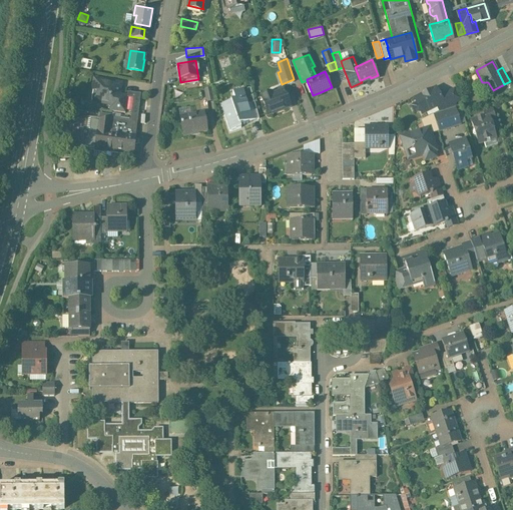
[(127,95),(118,94),(120,82),(94,78),(93,89),(98,90),(96,100),(112,103),(111,109),(125,111),(127,95)]
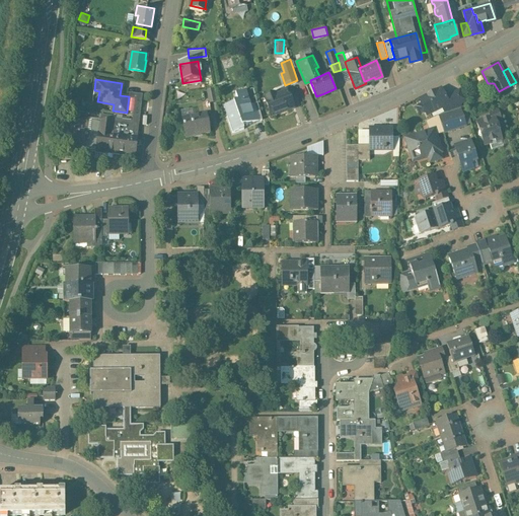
[(214,87),(207,89),(209,101),(216,99),(214,87)]
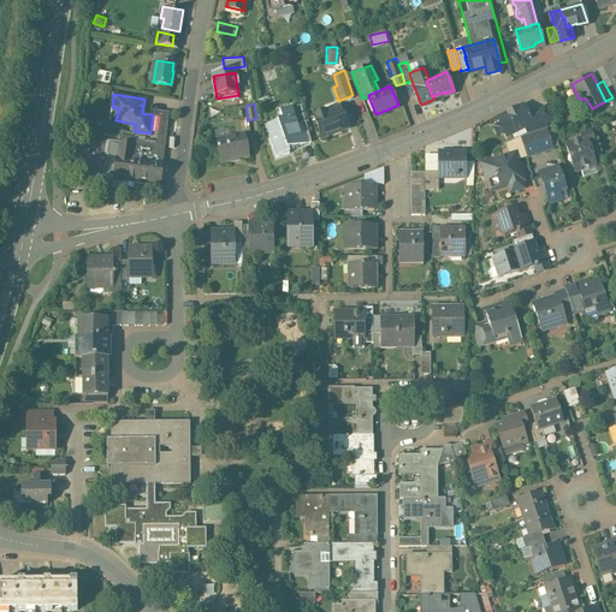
[(339,104),(314,114),(321,136),(348,125),(339,104)]
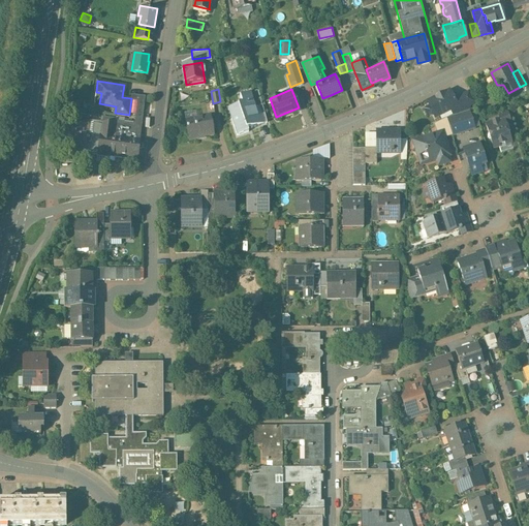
[(448,89),(427,100),(429,104),(424,106),(428,114),(433,112),(435,115),(456,104),(457,104),(454,98),(448,89)]
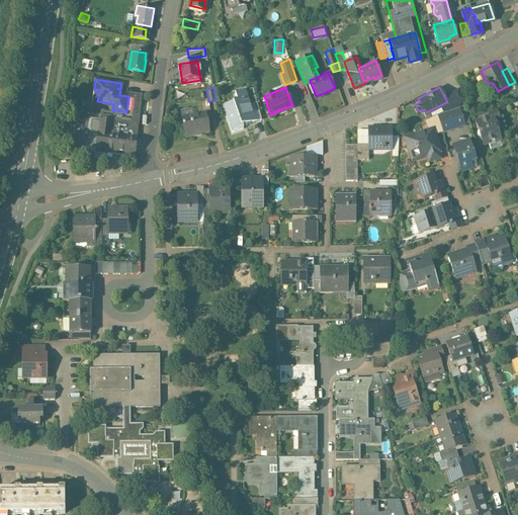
[(464,97),(459,87),(452,91),(453,92),(457,100),(464,97)]
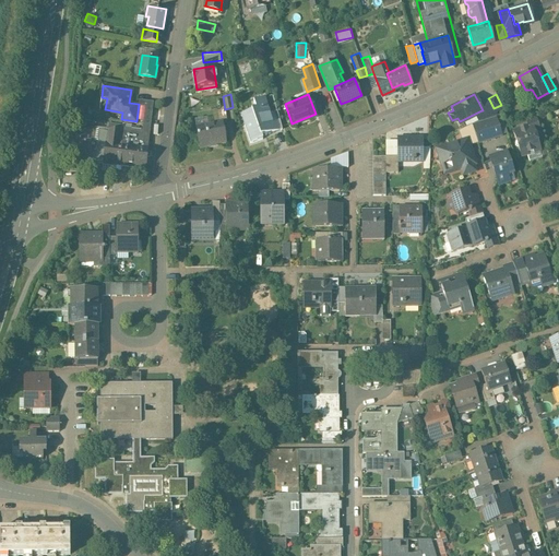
[(256,107),(251,108),(251,109),(240,114),(250,141),(262,138),(261,134),(274,130),(271,121),(268,122),(264,114),(270,111),(264,96),(253,101),(256,107)]
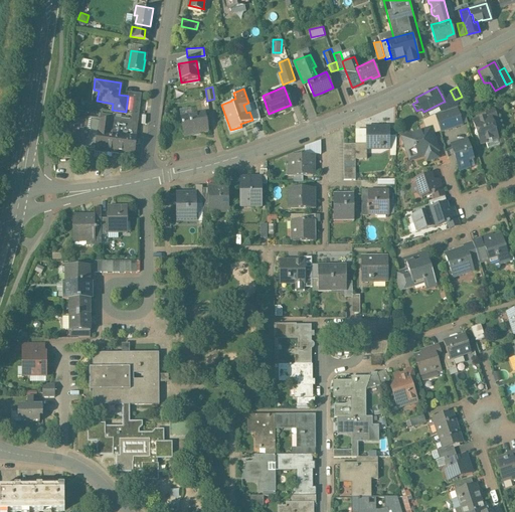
[(141,93),(128,91),(128,96),(134,97),(131,119),(129,131),(128,134),(136,135),(141,93)]
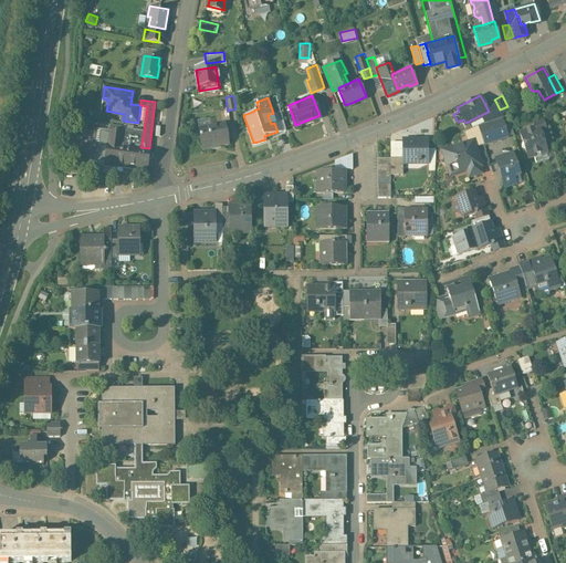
[(500,110),(495,101),(485,105),(489,112),(488,112),(491,117),(501,112),(500,110)]
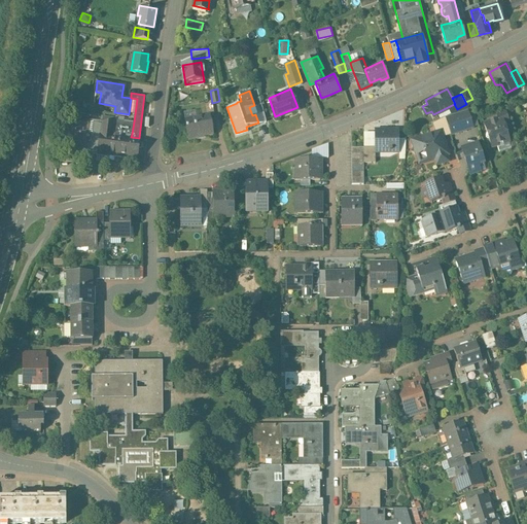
[(254,105),(249,107),(252,115),(255,114),(258,123),(266,120),(261,103),(254,105)]
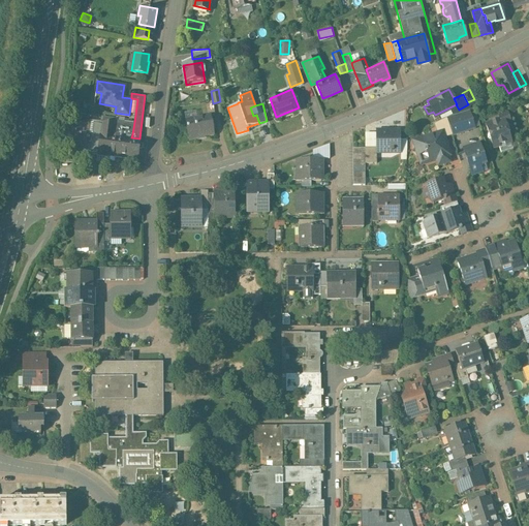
[(468,110),(446,117),(452,134),(474,127),(468,110)]
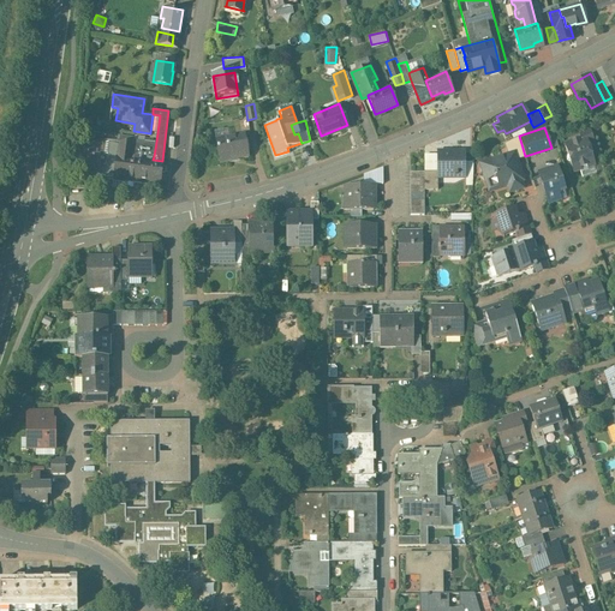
[(590,127),(579,131),(581,138),(585,136),(587,144),(595,142),(590,127)]
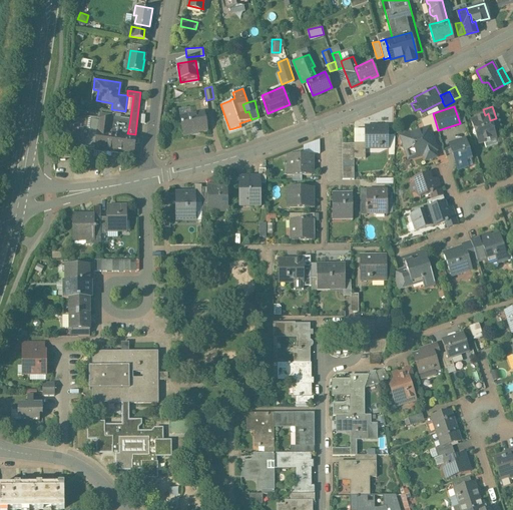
[(203,111),(179,116),(183,135),(192,133),(191,132),(207,129),(203,111)]
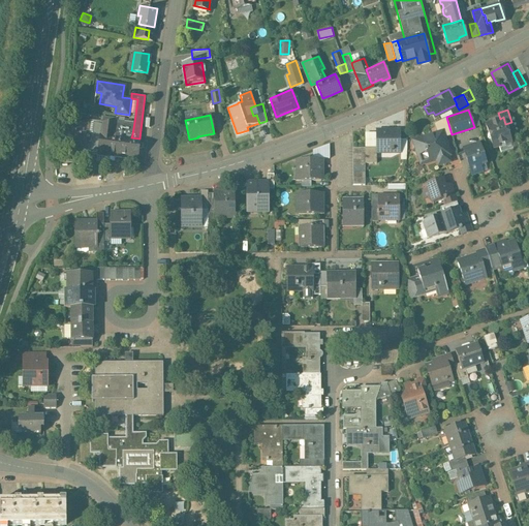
[(446,117),(433,123),(436,133),(441,132),(443,136),(452,134),(446,117)]
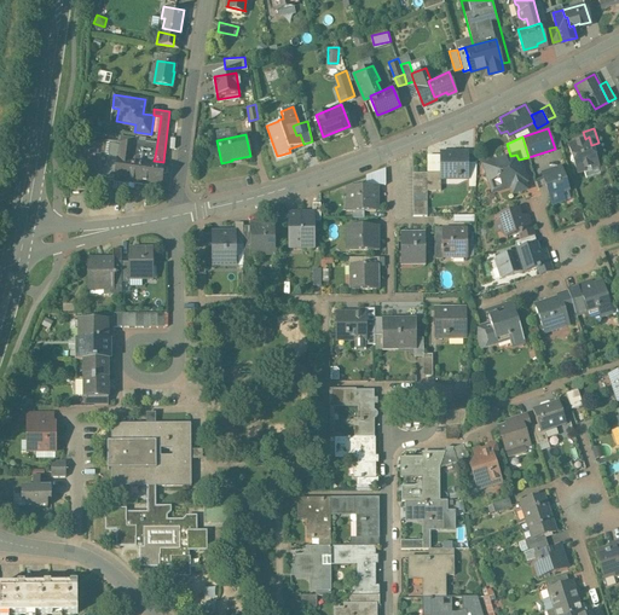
[(585,139),(568,144),(572,156),(571,158),(573,160),(577,172),(597,164),(591,145),(589,137),(585,139)]
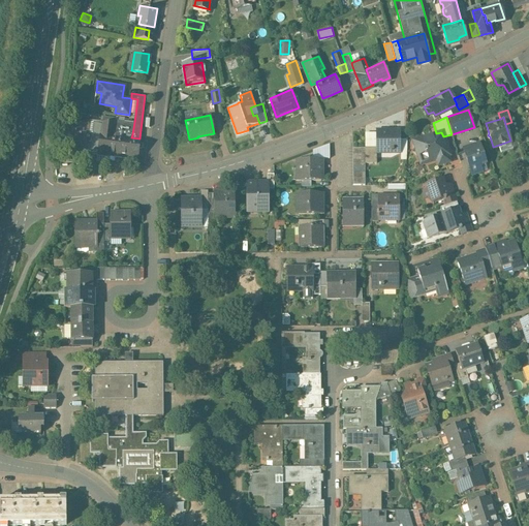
[(102,121),(93,120),(91,121),(90,131),(91,133),(91,138),(89,141),(87,151),(89,153),(97,154),(100,133),(102,121)]
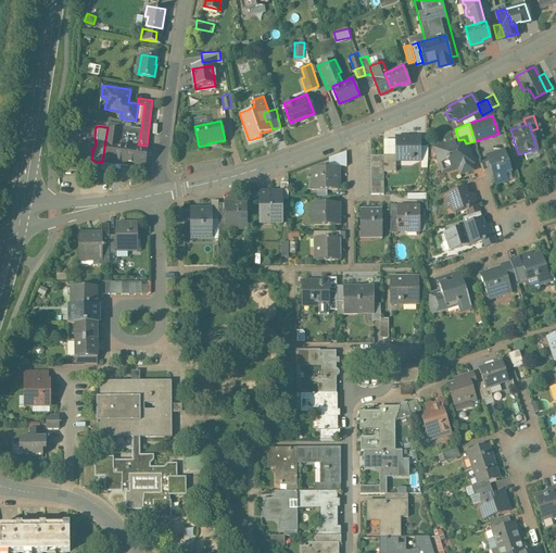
[(125,126),(122,126),(121,129),(135,130),(134,140),(139,141),(141,128),(125,126)]
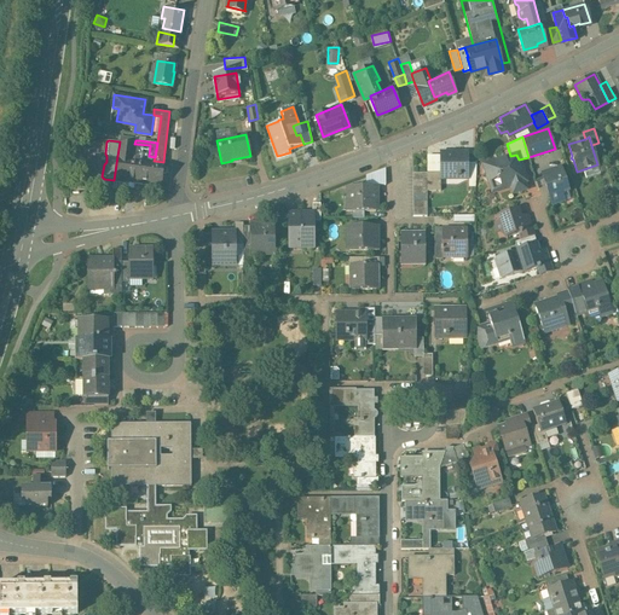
[(134,144),(120,141),(117,156),(114,180),(134,183),(134,181),(161,185),(163,162),(154,161),(155,157),(149,156),(150,145),(134,144)]
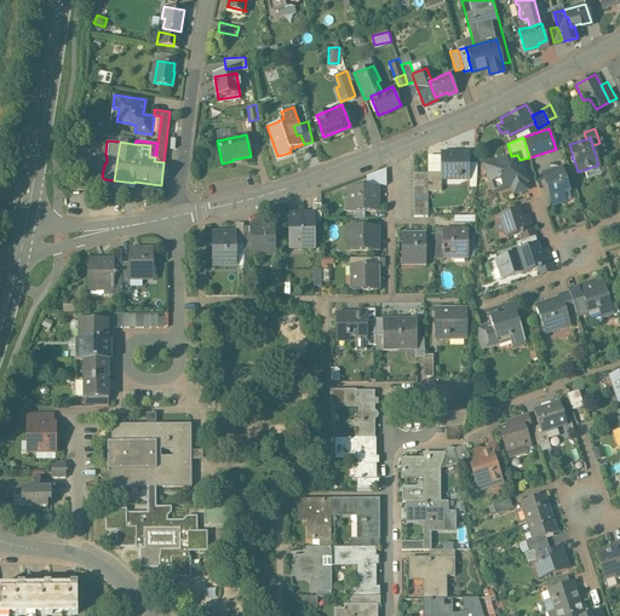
[(468,153),(449,153),(449,151),(441,151),(441,171),(441,174),(458,174),(458,176),(460,176),(460,174),(468,174),(468,177),(469,177),(469,161),(469,151),(468,151),(468,153)]
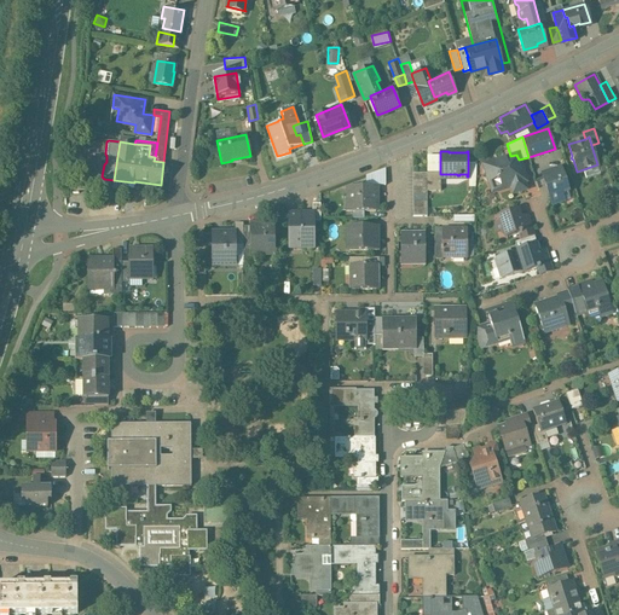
[(510,156),(485,164),(490,180),(497,178),(497,179),(499,178),(502,186),(512,184),(513,189),(515,190),(522,187),(524,185),(522,180),(525,179),(519,160),(516,155),(510,156)]
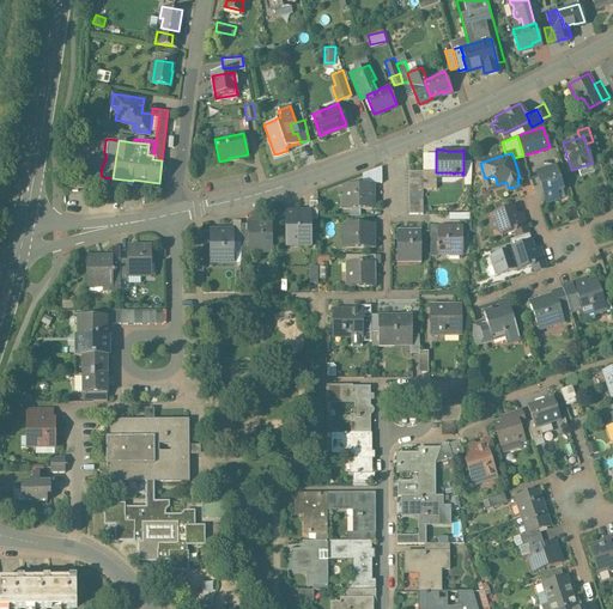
[(554,164),(536,171),(546,201),(558,198),(556,190),(563,188),(554,164)]
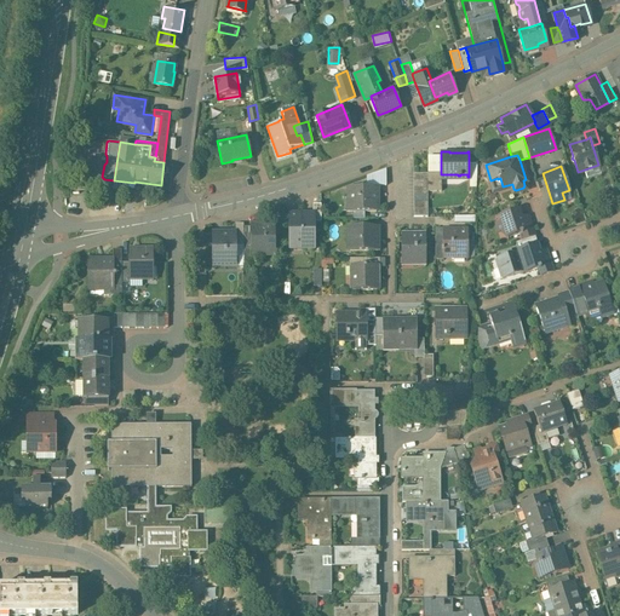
[(441,171),(428,171),(428,178),(428,185),(428,189),(441,189),(441,174),(441,171)]
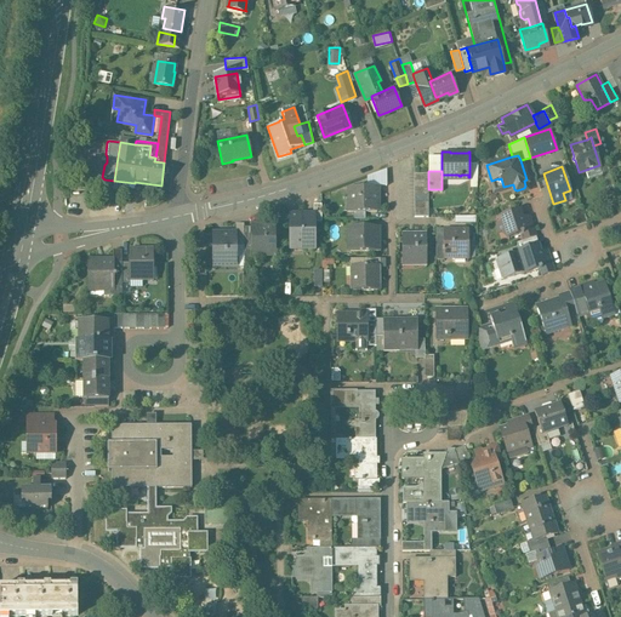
[(380,186),(351,186),(351,210),(377,209),(377,194),(380,194),(380,186)]
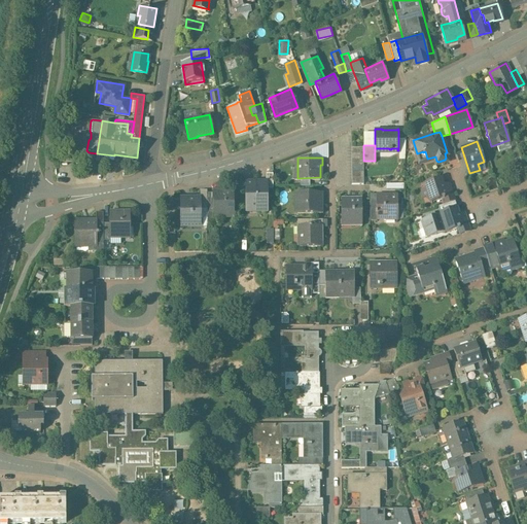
[(266,179),(246,179),(246,205),(257,205),(257,210),(267,210),(267,187),(273,187),(273,171),(266,171),(266,179)]
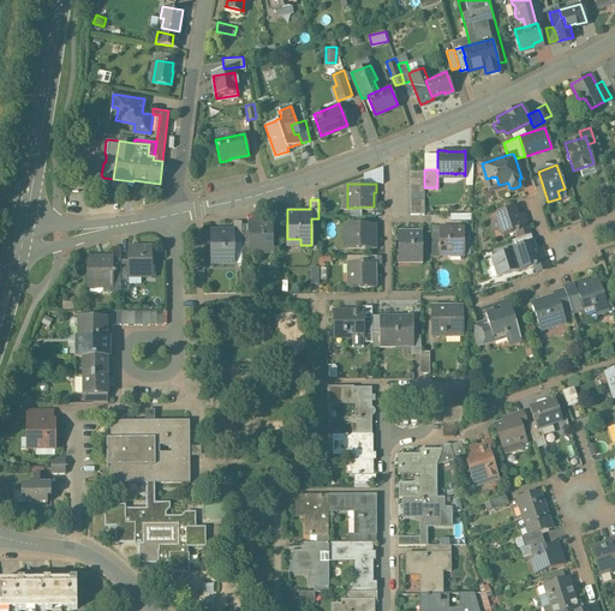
[(518,214),(515,205),(496,213),(502,234),(515,231),(527,225),(524,211),(518,214)]
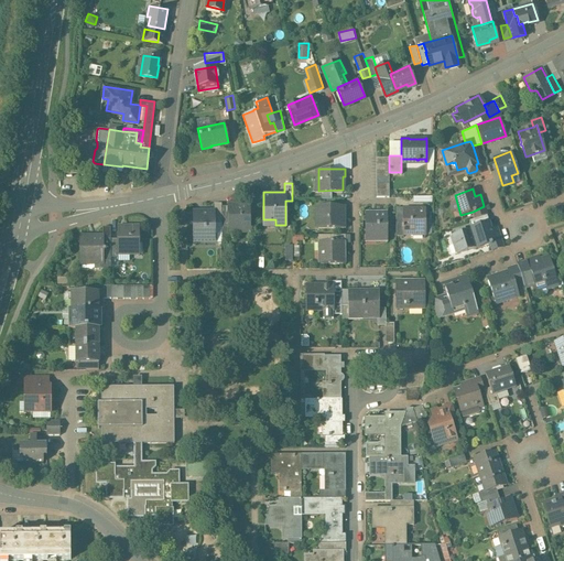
[(250,202),(239,202),(239,204),(228,205),(228,226),(240,226),(240,229),(250,229),(250,202)]
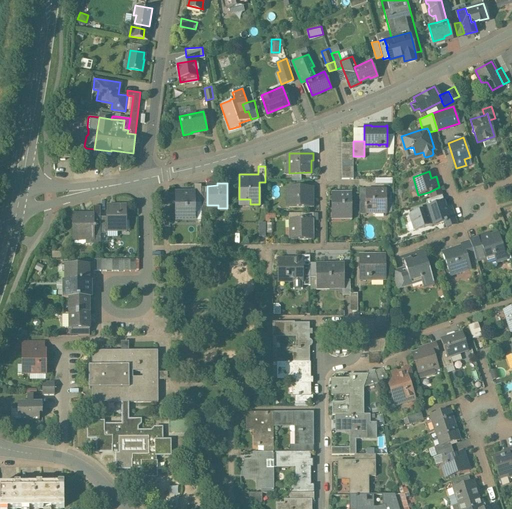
[(311,185),(291,185),(291,196),(289,196),(289,205),(314,205),(314,197),(311,197),(311,185)]
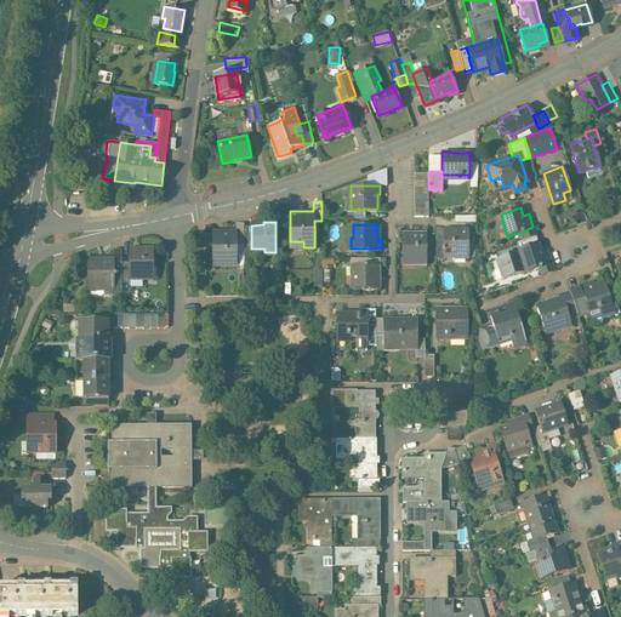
[(450,229),(444,229),(444,227),(436,227),(436,257),(467,256),(467,229),(460,229),(459,228),(457,227),(456,227),(455,227),(454,227),(453,227),(451,228),(450,229)]
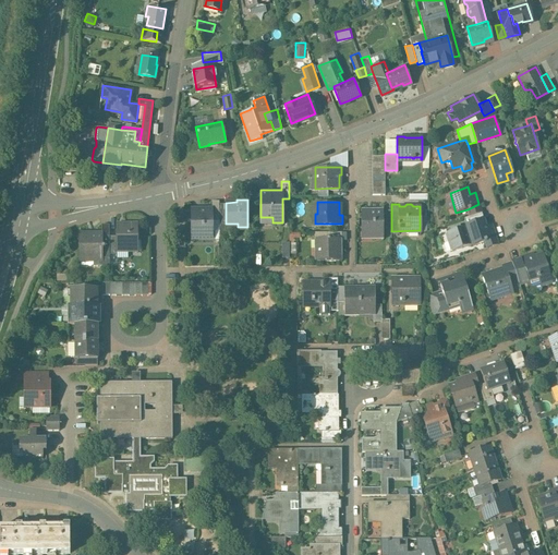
[(478,204),(468,209),(470,209),(471,215),(482,212),(480,204),(478,204)]
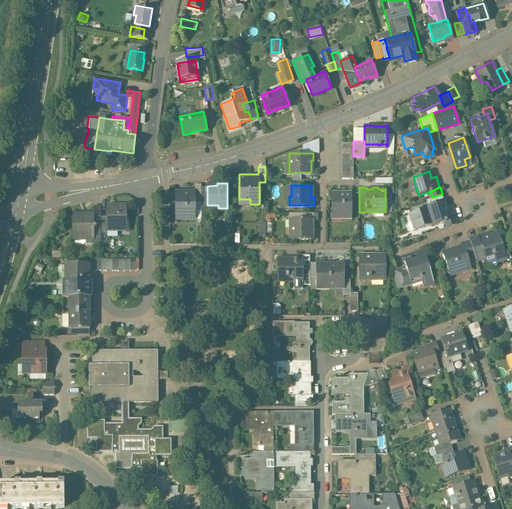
[(187,192),(175,192),(175,213),(186,214),(186,216),(195,216),(195,201),(195,189),(194,189),(187,189),(187,192)]
